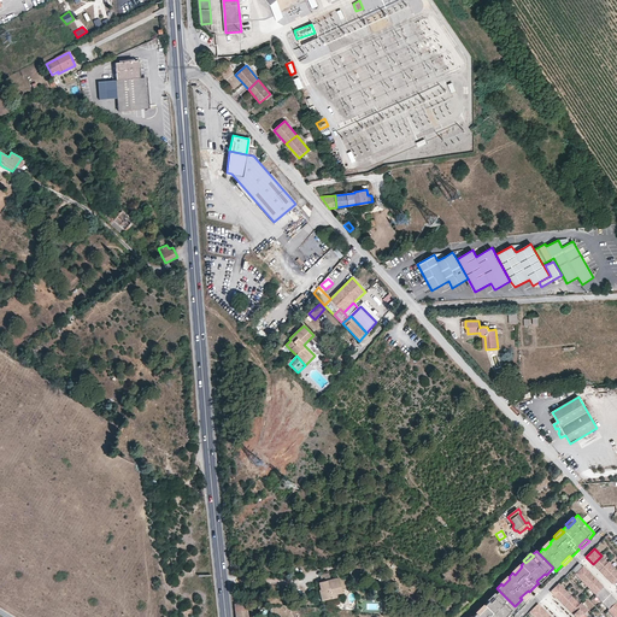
[(600,571),(609,563),(601,556),(593,564),(600,571)]
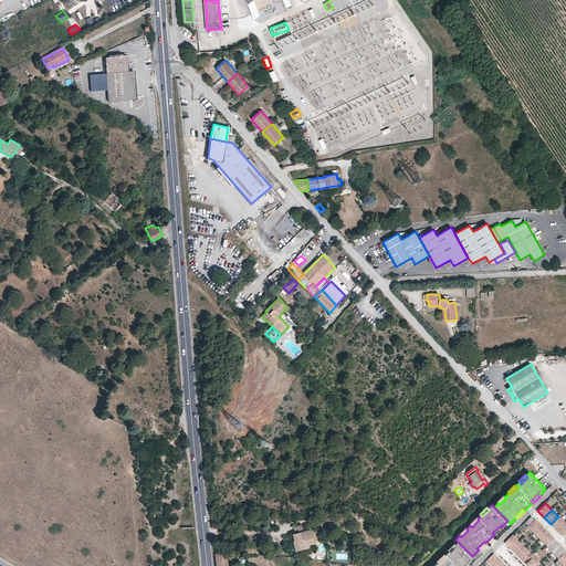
[(556,531),(564,523),(565,522),(559,516),(559,515),(558,516),(551,524),(556,531)]
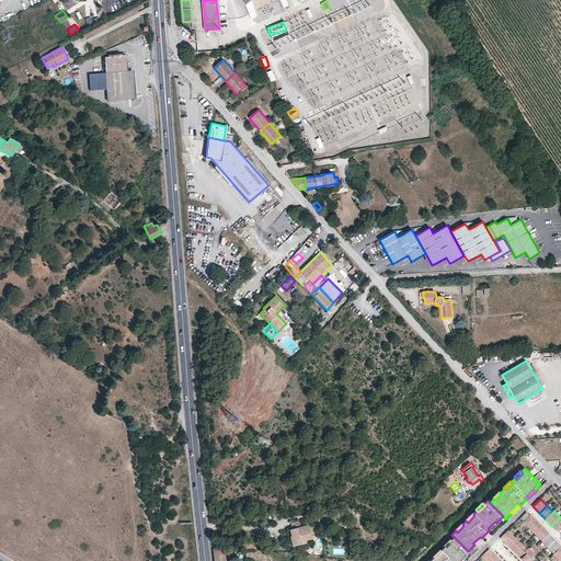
[(336,518),(334,512),(323,515),(325,522),(336,518)]
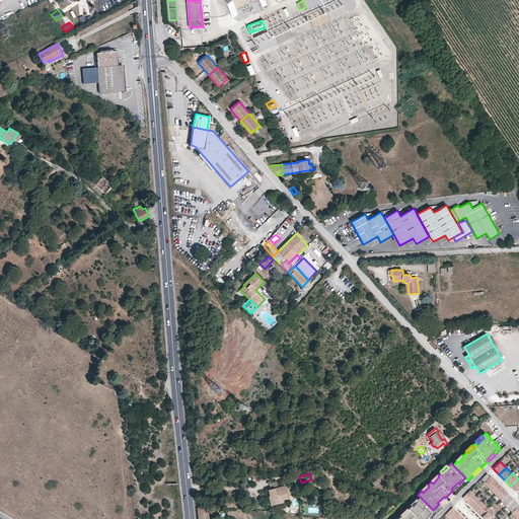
[(433,484),(439,476),(438,475),(437,474),(430,480),(431,482),(433,484)]
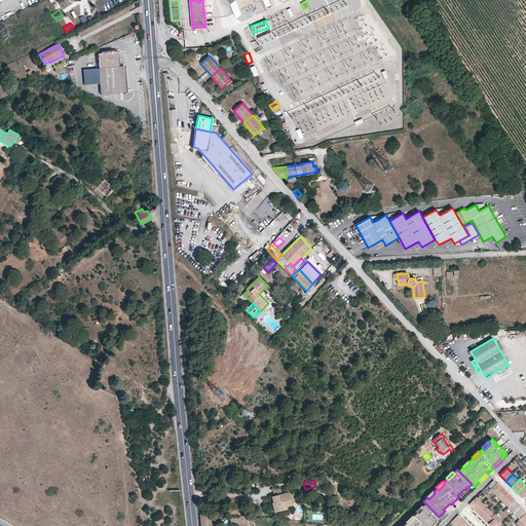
[(491,489),(496,484),(494,481),(488,486),(491,489)]
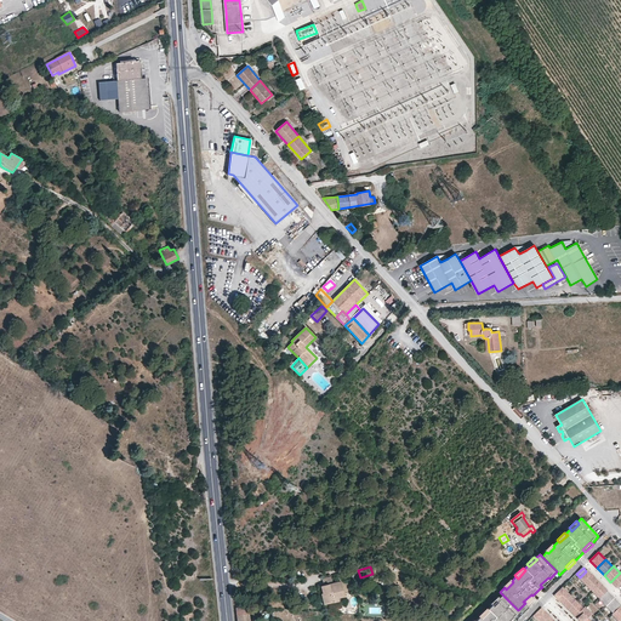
[(586,586),(594,577),(587,570),(586,571),(580,577),(579,579),(586,586)]
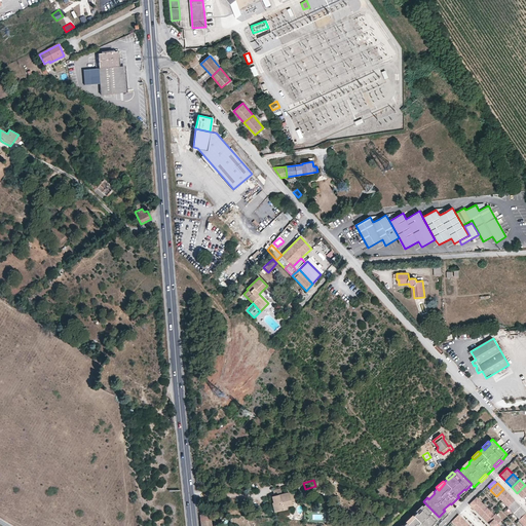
[(525,496),(525,487),(524,486),(517,493),(523,499),(525,496)]
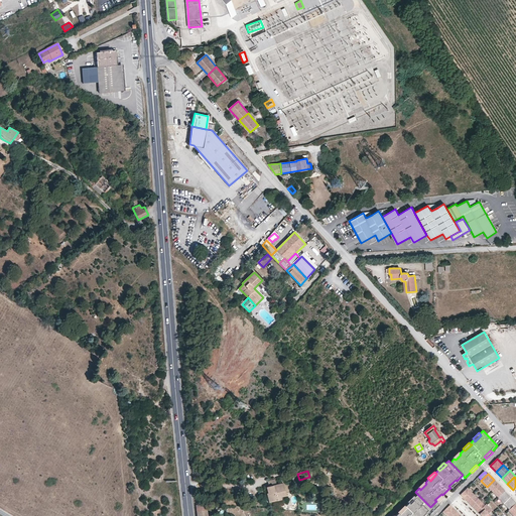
[(282,500),(281,498),(281,496),(286,494),(283,483),(277,485),(275,480),(268,481),(269,487),(267,487),(268,493),(266,494),(269,503),(282,500)]
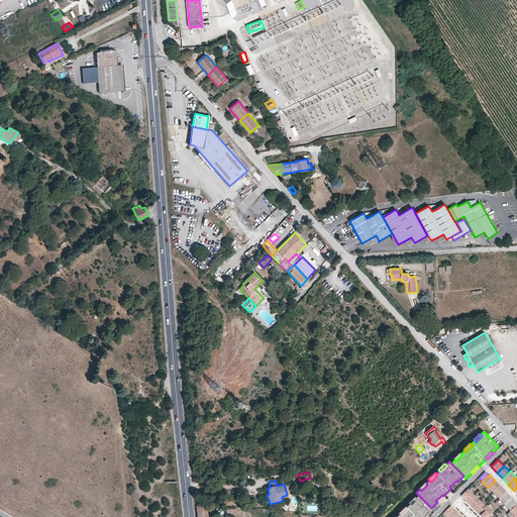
[(452,490),(458,483),(457,482),(456,481),(449,487),(451,489),(452,490)]
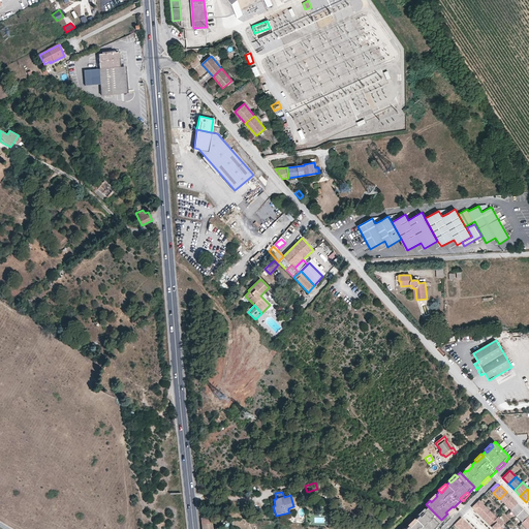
[(505,505),(512,498),(506,492),(499,499),(505,505)]
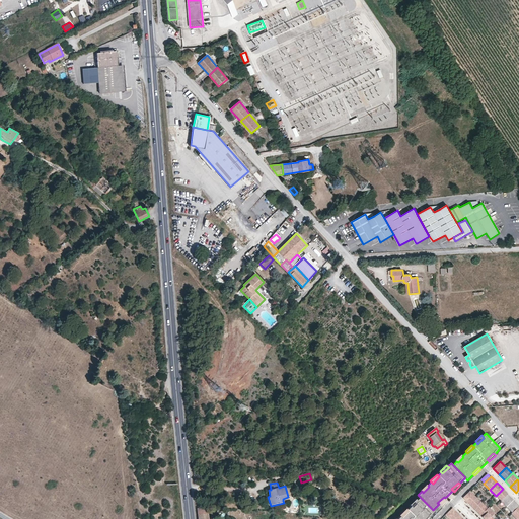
[(508,495),(503,489),(496,496),(501,502),(508,495)]
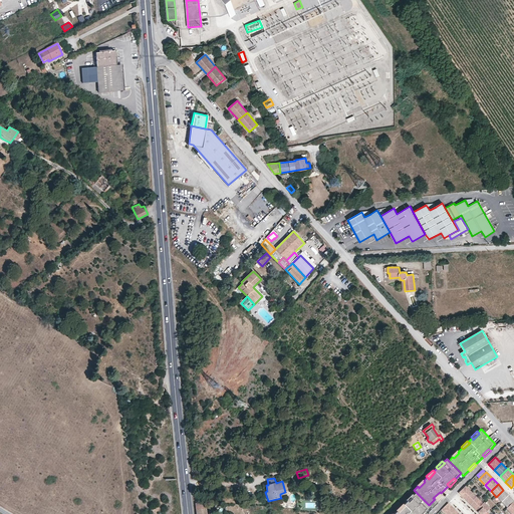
[(464,499),(471,492),(466,486),(459,493),(464,499)]
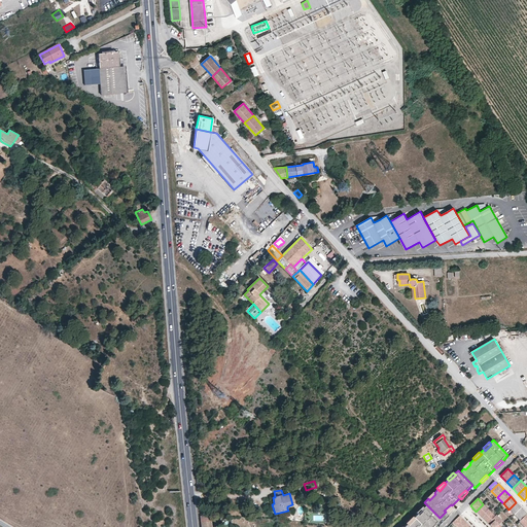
[(515,516),(522,508),(516,502),(508,510),(515,516)]
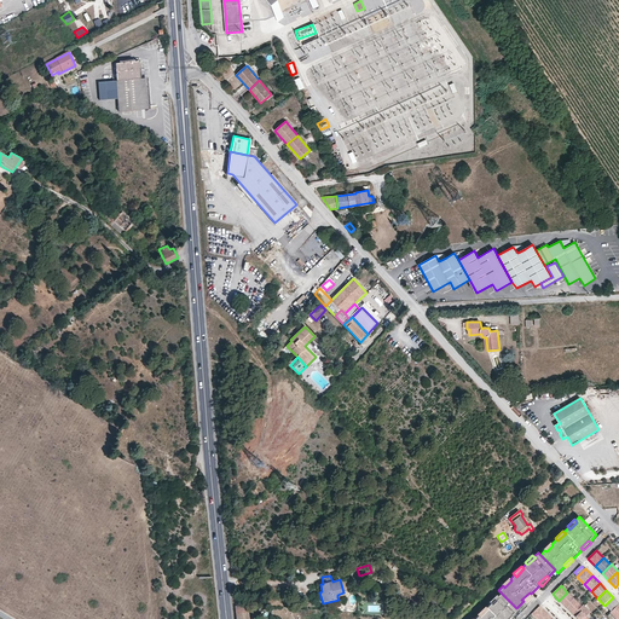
[(507,618),(510,617),(512,618),(519,611),(516,608),(501,593),(497,596),(499,597),(491,606),(490,603),(486,607),(487,609),(479,617),(478,615),(474,618),(507,618)]
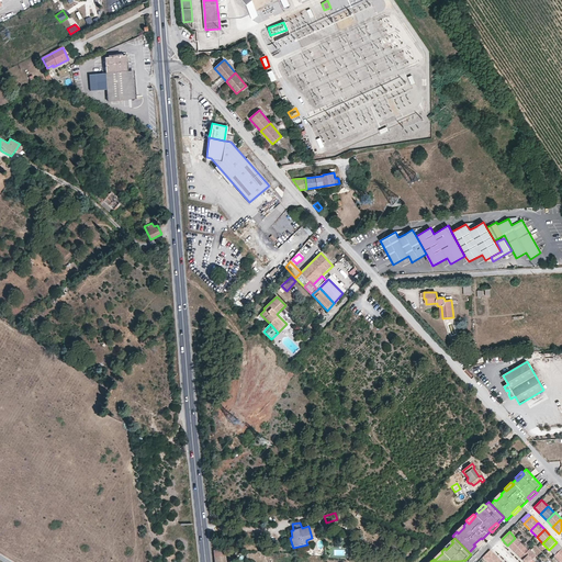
[(476,547),(483,540),(482,539),(481,538),(473,544),(475,546),(476,547)]
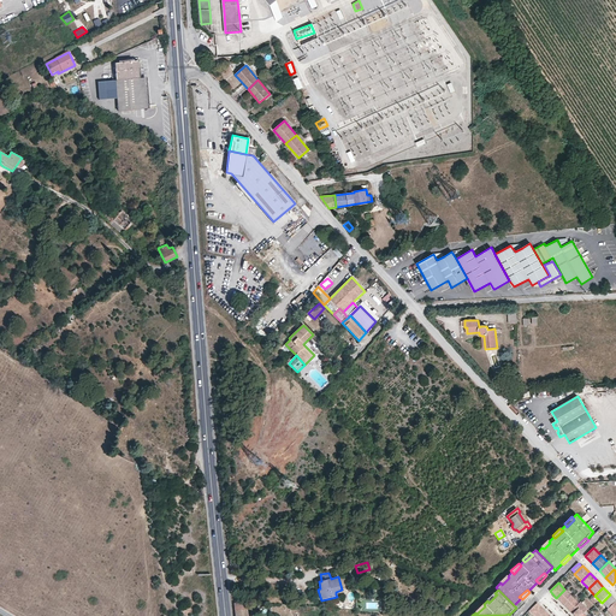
[(572,597),(564,590),(556,598),(563,605),(572,597)]
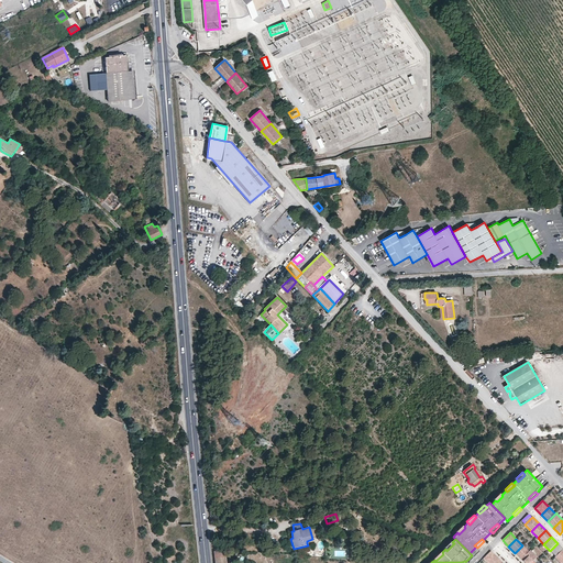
[(446,551),(454,543),(452,542),(451,541),(444,548),(445,549),(446,551)]
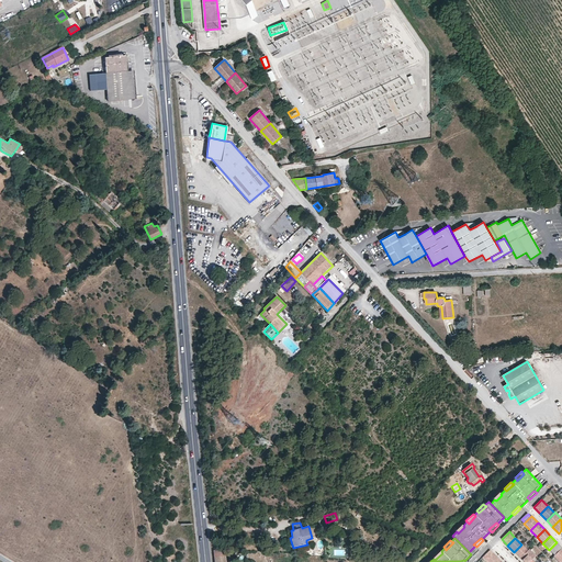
[(561,550),(561,549),(561,548),(557,542),(549,550),(554,557),(561,550)]
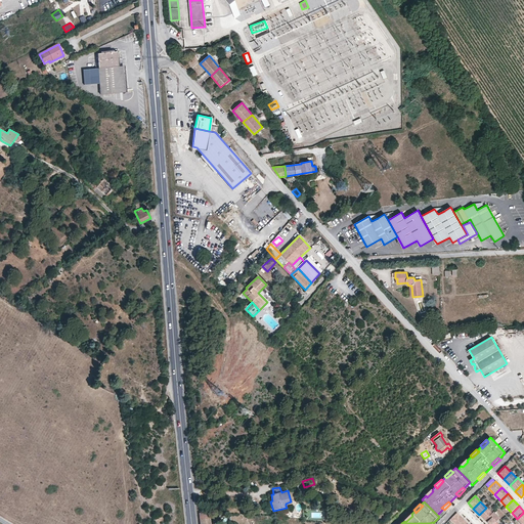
[(486,508),(479,515),(484,521),(492,514),(486,508)]
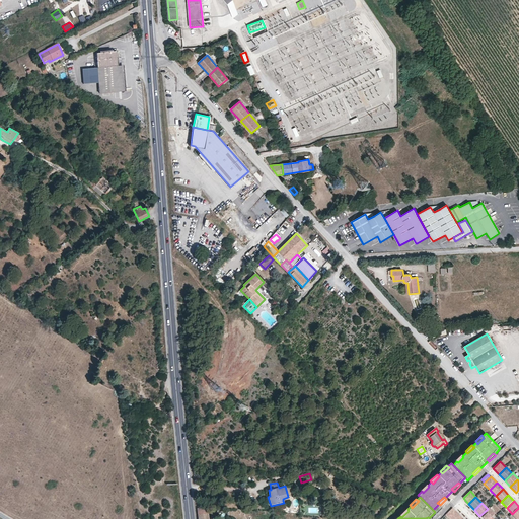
[(209,518),(208,507),(198,508),(199,518),(209,518)]
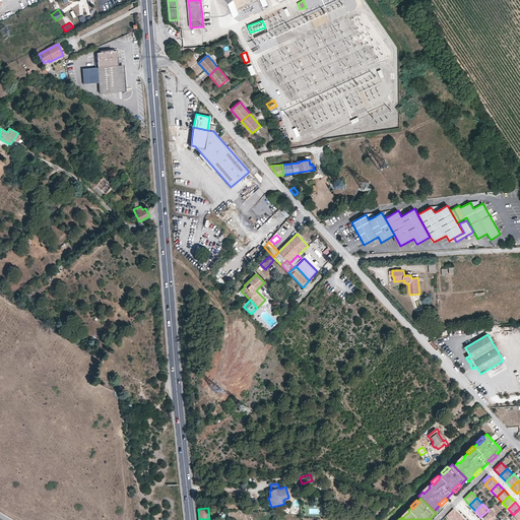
[(402,518),(409,512),(408,510),(407,509),(400,516),(401,517),(402,518)]
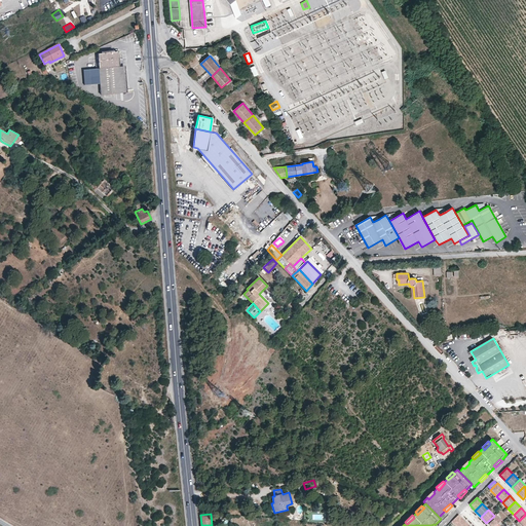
[(451,522),(454,525),(458,525),(464,521),(458,515),(451,522)]
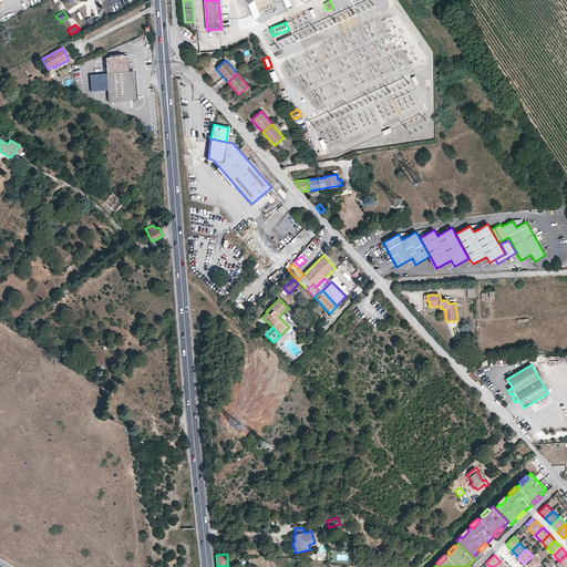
[(527,566),(535,566),(540,562),(534,555),(533,556),(524,564),(527,566)]
